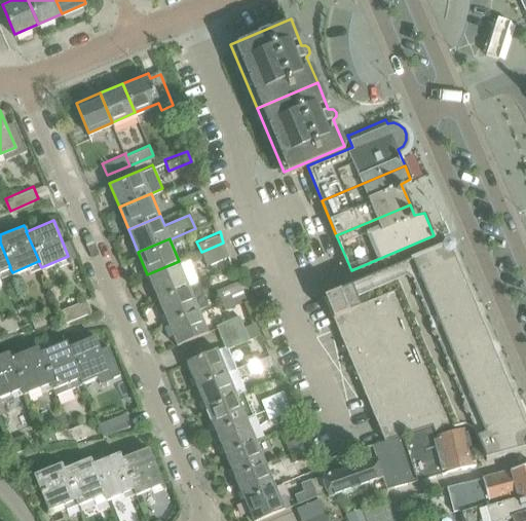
[(0,270),(9,267),(10,267),(0,243),(0,270)]
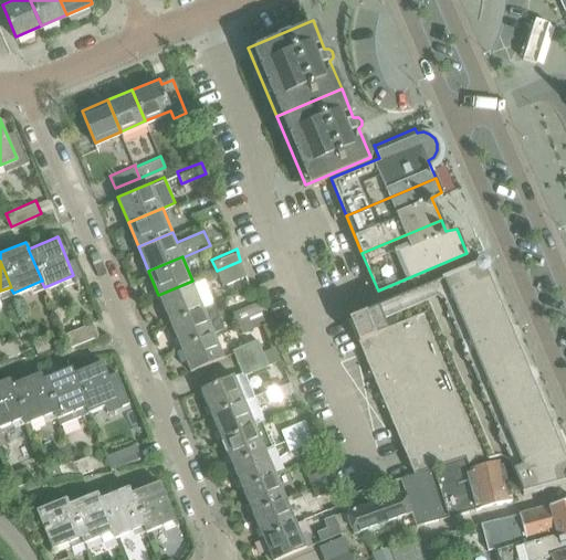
[(244,271),(240,261),(217,271),(221,281),(244,271)]
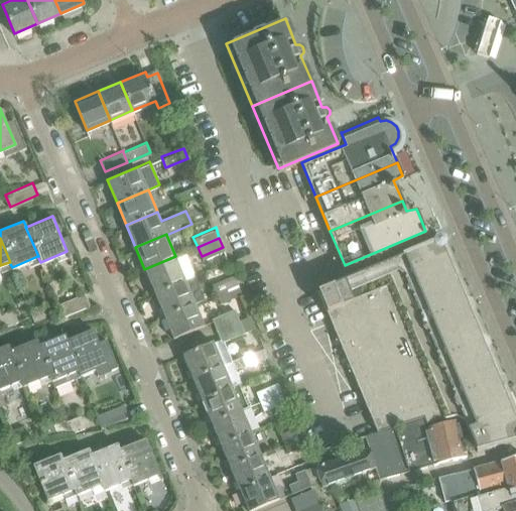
[(477,449),(515,437),(515,421),(441,244),(433,240),(317,289),(376,429),(423,415),(426,422),(462,412),(477,449)]
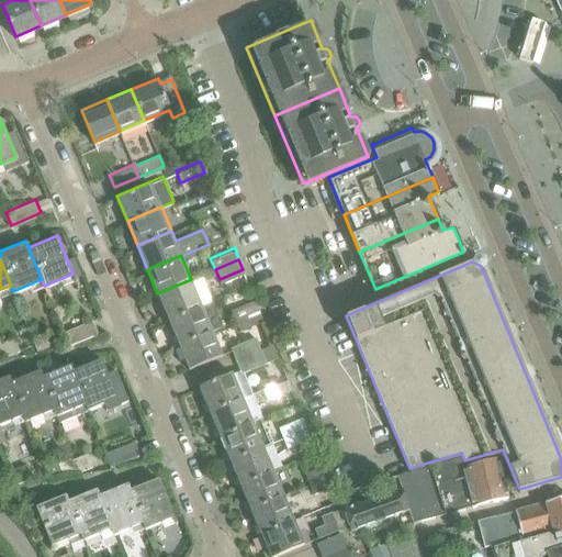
[(199,276),(191,279),(157,293),(168,318),(210,300),(199,276)]
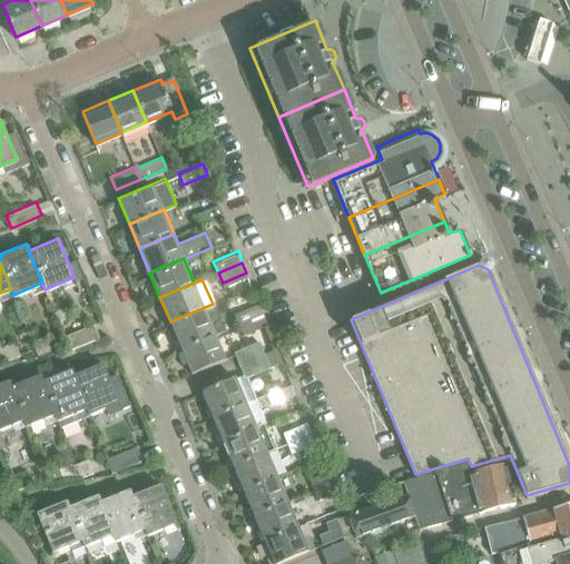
[(234,312),(238,322),(263,312),(257,300),(234,312)]
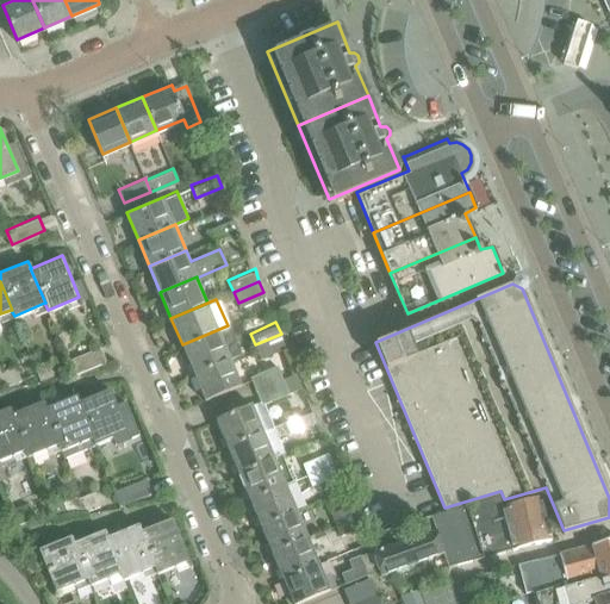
[(182,344),(193,371),(230,355),(241,350),(229,324),(228,325),(182,344)]
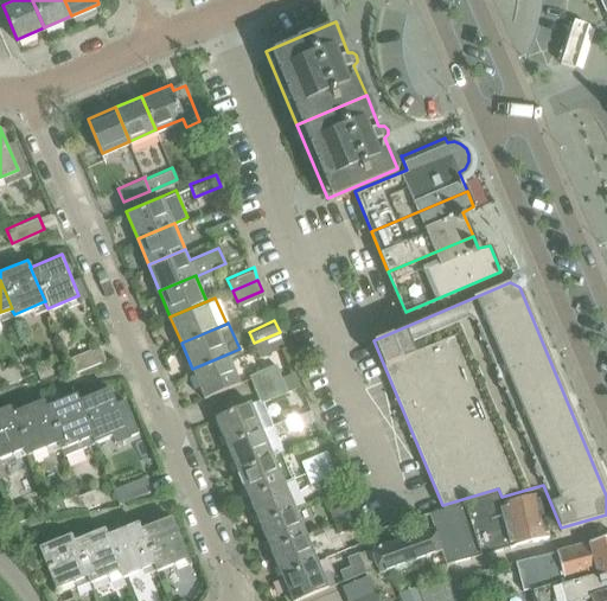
[(285,343),(280,332),(254,343),(259,355),(285,343)]
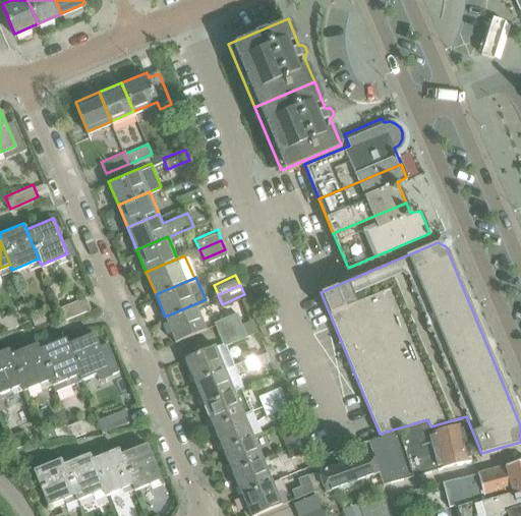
[(63,318),(90,306),(85,294),(58,305),(63,318)]
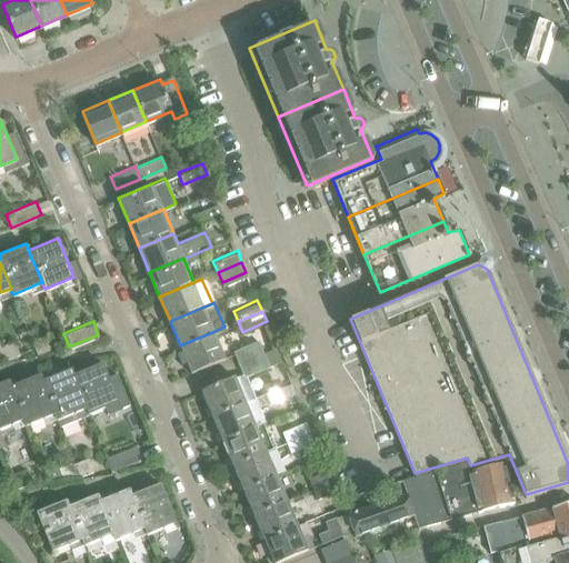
[(225,357),(215,331),(180,345),(191,371),(225,357)]
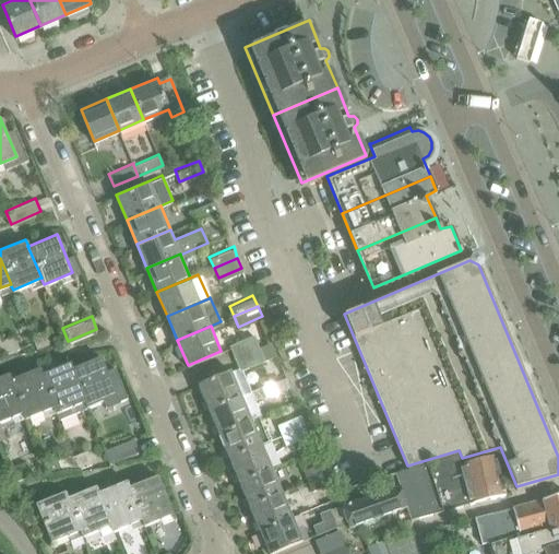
[(44,327),(31,332),(36,345),(49,340),(44,327)]
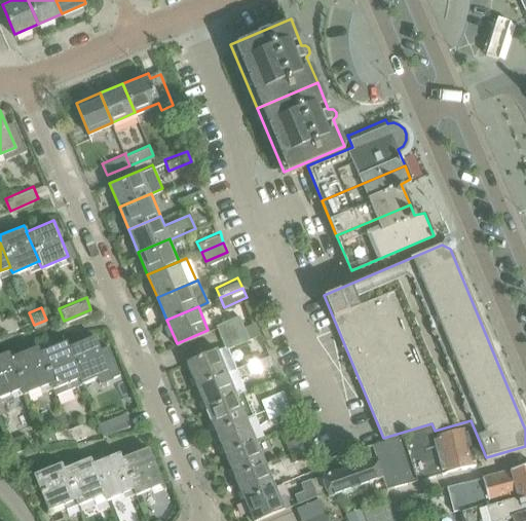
[(0,319),(3,326),(6,332),(19,326),(12,313),(0,319)]
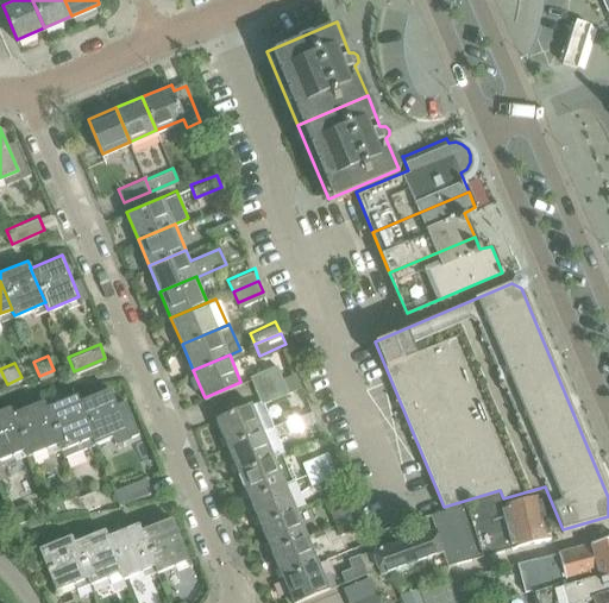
[(250,374),(256,388),(282,376),(277,363),(250,374)]
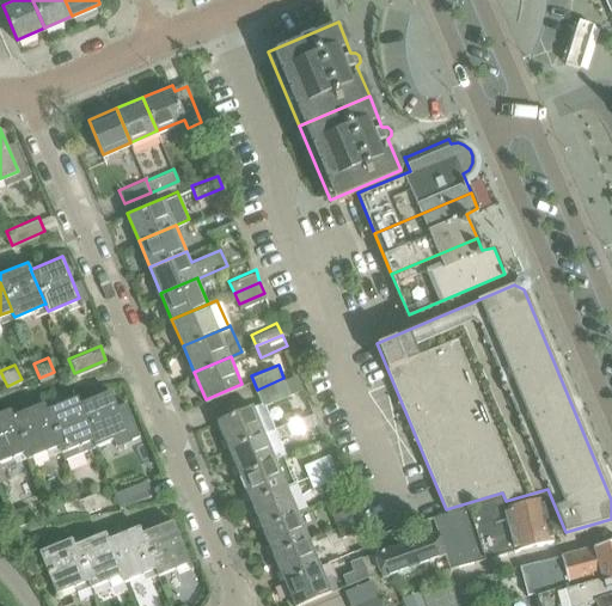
[(297,373),(283,378),(289,392),(303,386),(297,373)]
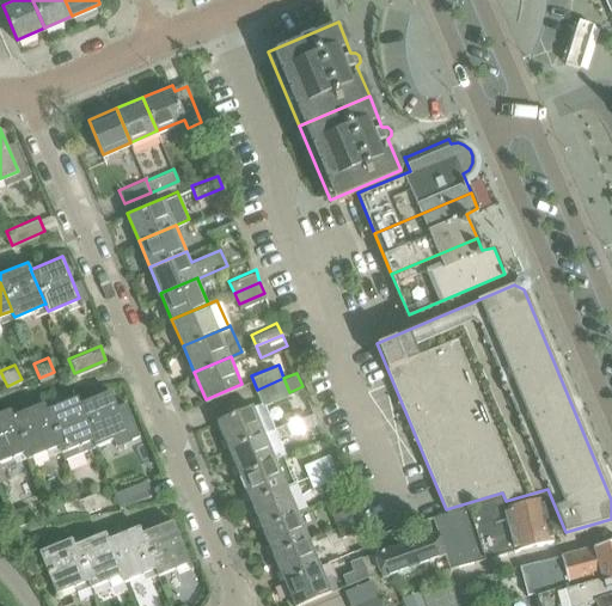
[(216,417),(228,445),(276,424),(267,402),(289,392),(283,378),(257,390),(261,399),(216,417)]
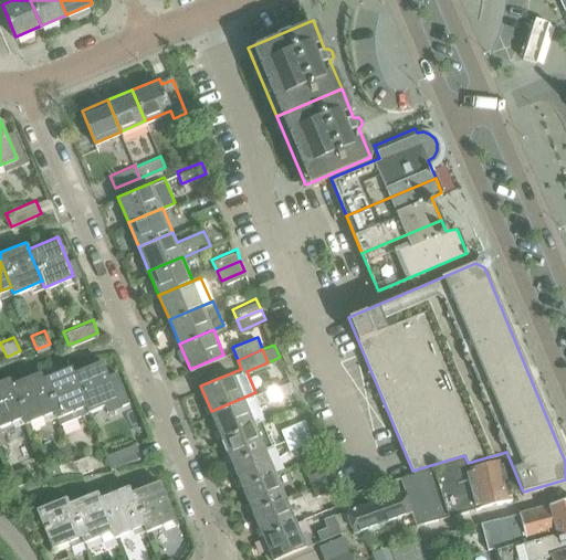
[(102,359),(73,372),(86,403),(90,410),(118,398),(102,359)]
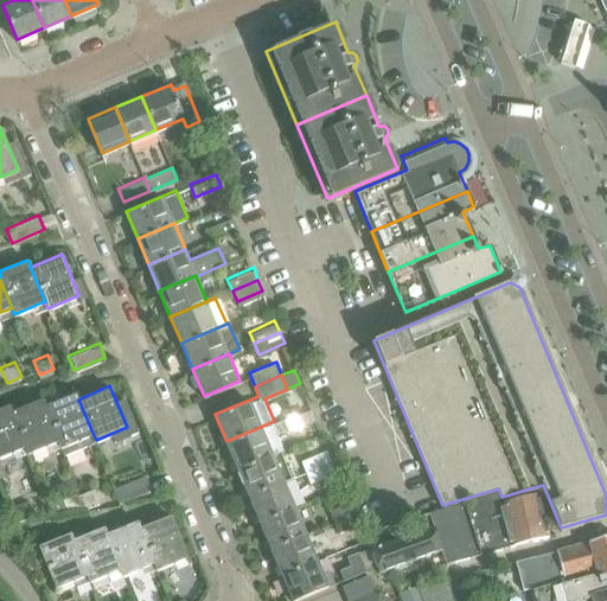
[(75,390),(45,403),(44,403),(59,439),(59,438),(63,446),(93,433),(78,400),(75,390)]
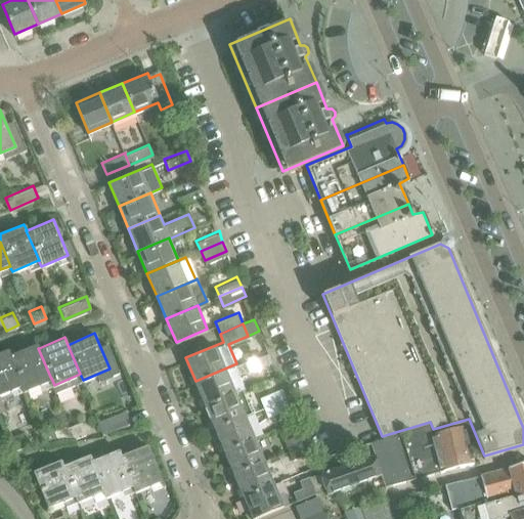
[(36,342),(9,354),(23,384),(25,389),(51,379),(38,348),(39,348),(36,342)]
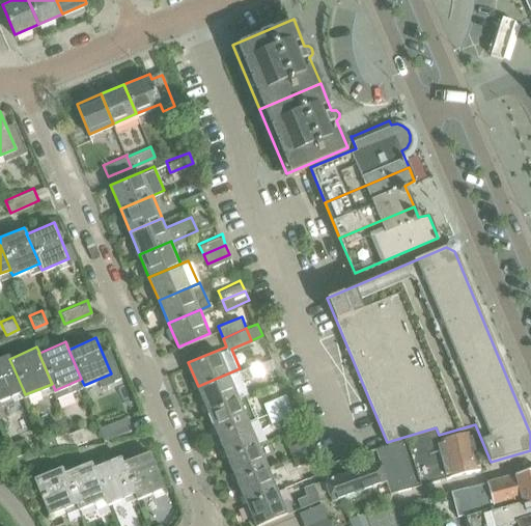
[(0,398),(23,389),(9,359),(7,353),(0,356),(0,398)]
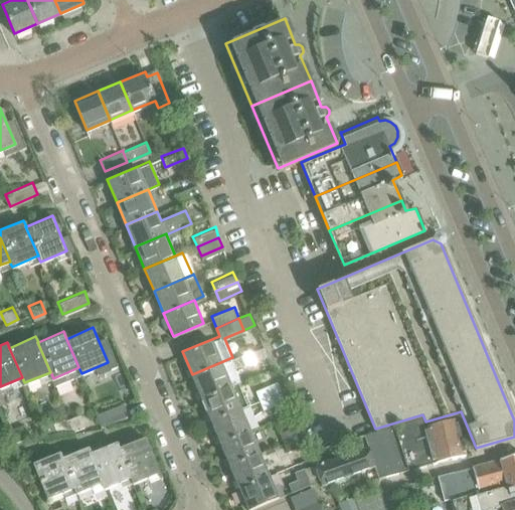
[(251,348),(240,353),(240,354),(244,363),(256,358),(255,357),(252,349),(251,348)]
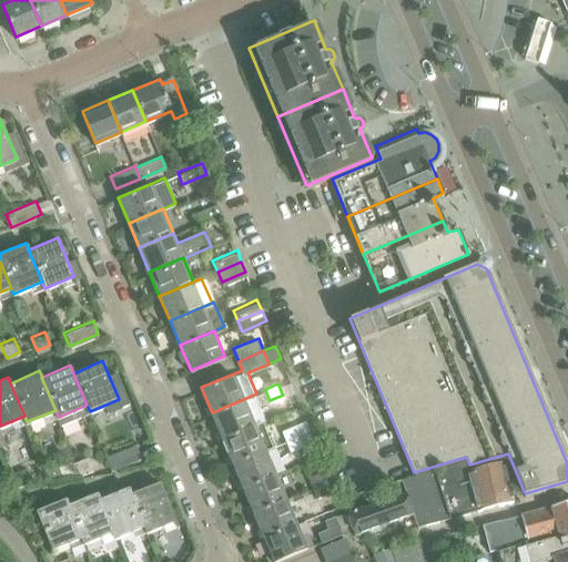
[(212,412),(222,437),(263,420),(266,418),(256,394),(212,412)]
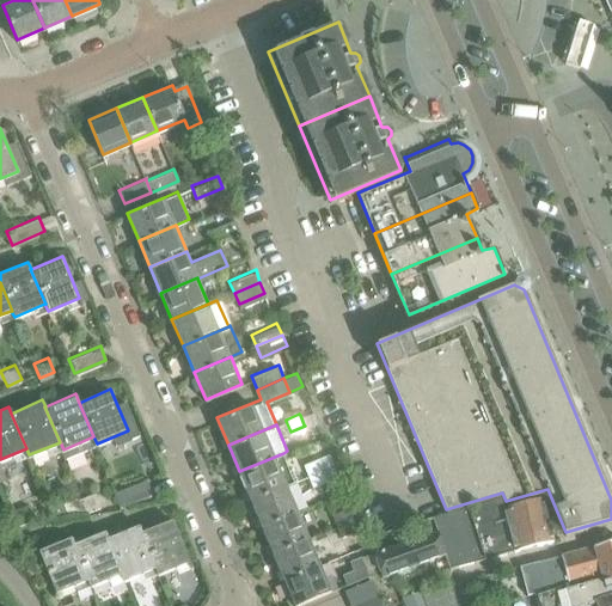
[(303,461),(307,475),(334,463),(329,451),(303,461)]
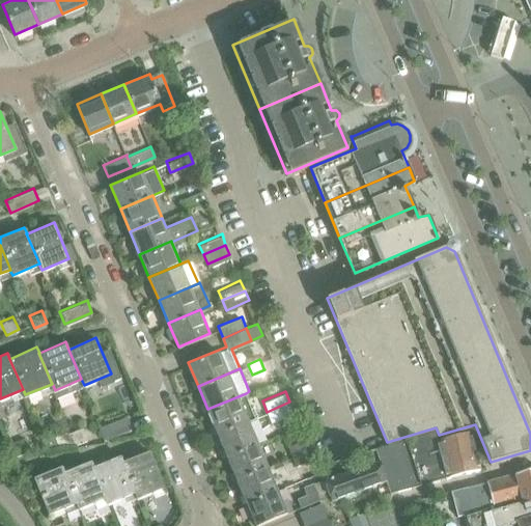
[(255,416),(246,393),(207,409),(217,432),(248,419),(255,416)]
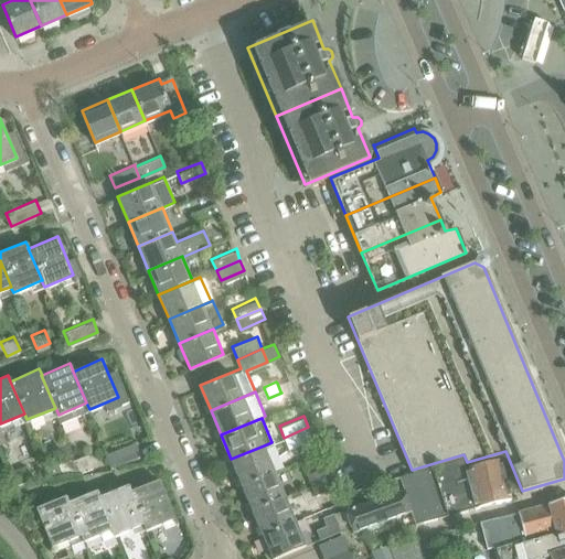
[(312,438),(308,427),(284,438),(287,448),(312,438)]
